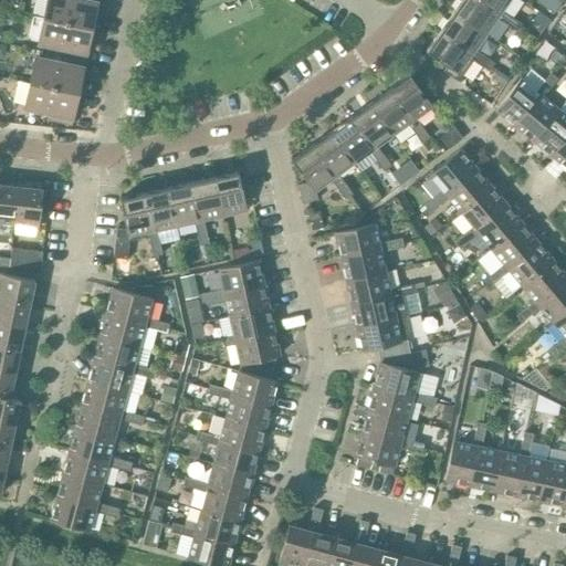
[(98,0),(48,0),(44,18),(87,27),(91,11),(96,12),(98,0)]
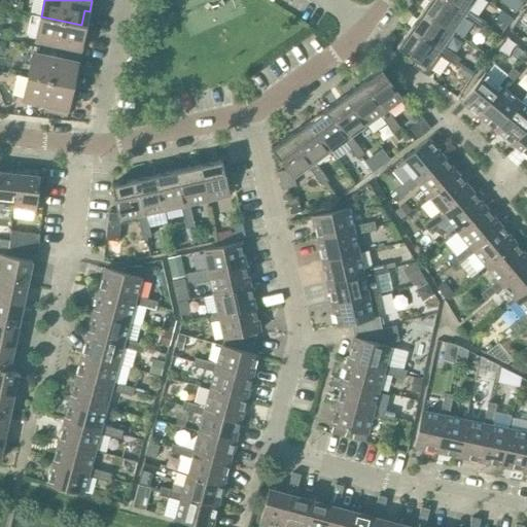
[(447,0),(429,0),(422,10),(453,31),(463,16),(472,23),(477,15),(468,9),(465,13),(447,0)]
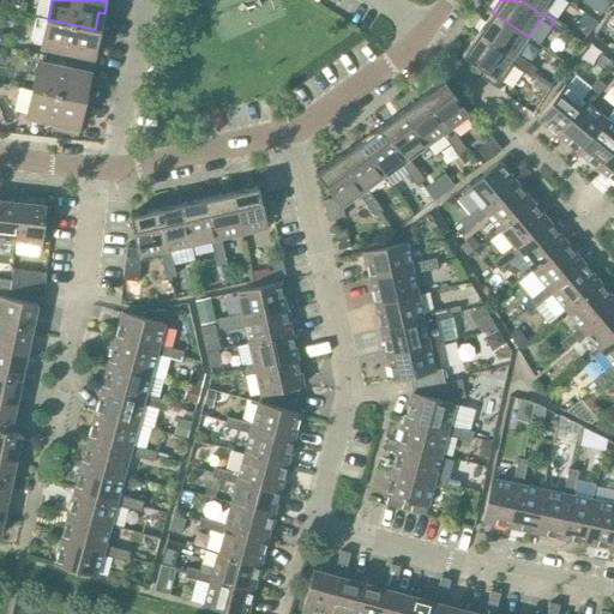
[(521,0),(542,16),(546,11),(553,0),(521,0)]
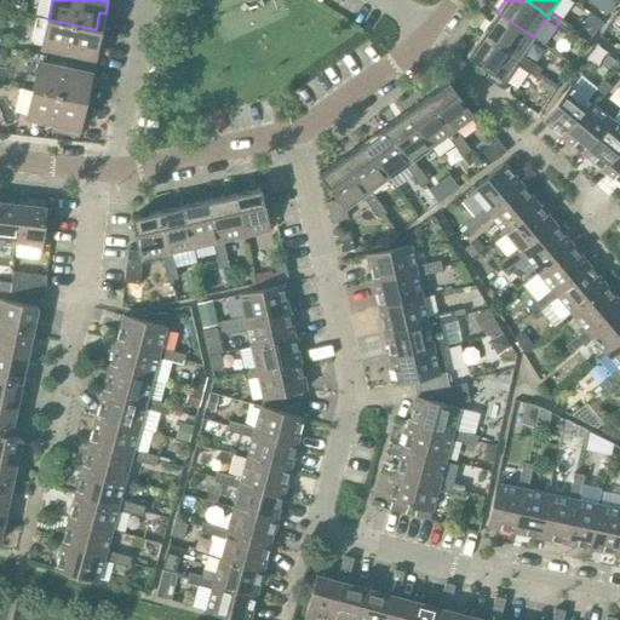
[(497,12),(482,34),(517,58),(521,55),(533,36),(497,12)]
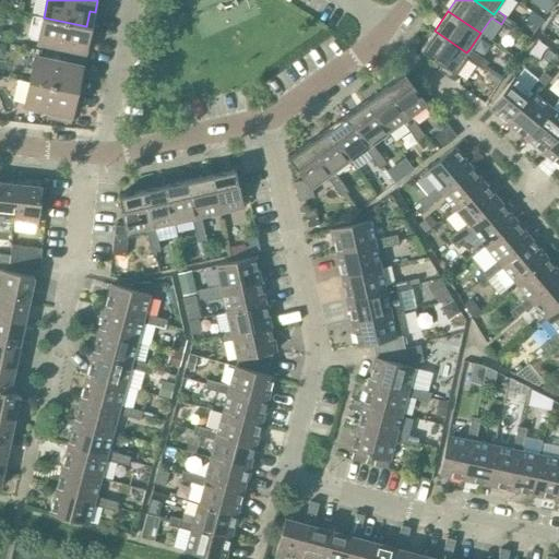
[(543,20),(532,12),(525,20),(537,28),(543,20)]
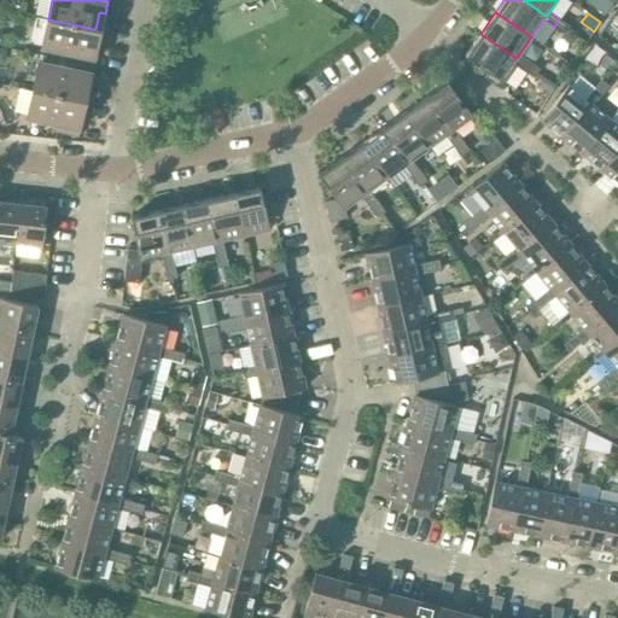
[(95,29),(48,19),(36,17),(31,40),(35,45),(42,46),(68,52),(65,60),(94,66),(98,48),(91,46),(95,29)]
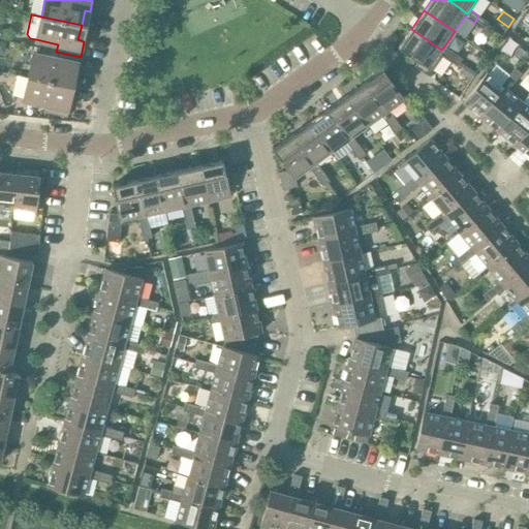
[(488,23),(478,16),(474,23),(484,30),(488,23)]
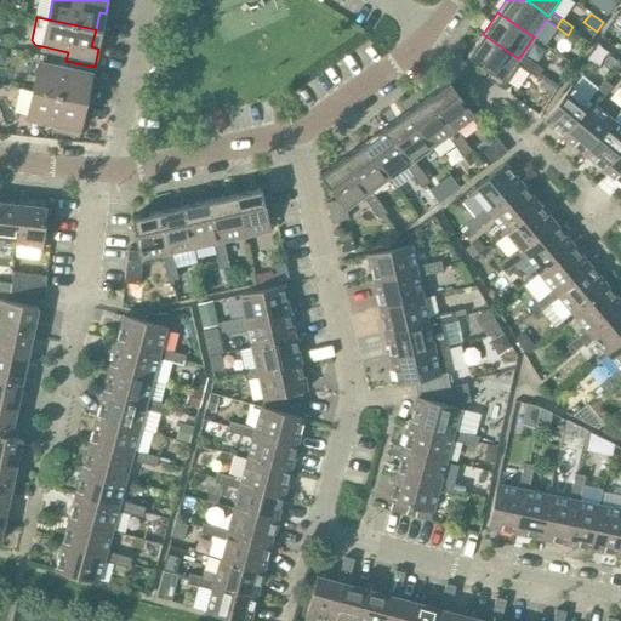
[(483,34),(467,56),(490,72),(486,78),(503,90),(519,66),(527,70),(533,62),(522,55),(518,58),(483,34)]
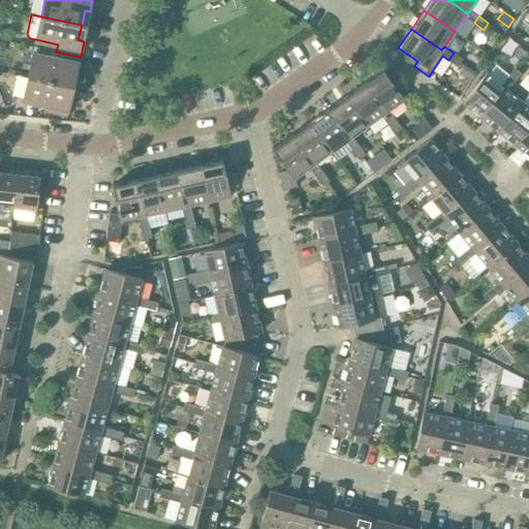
[(28,76),(68,86),(71,70),(76,71),(81,57),(56,52),(55,59),(33,54),(28,76)]
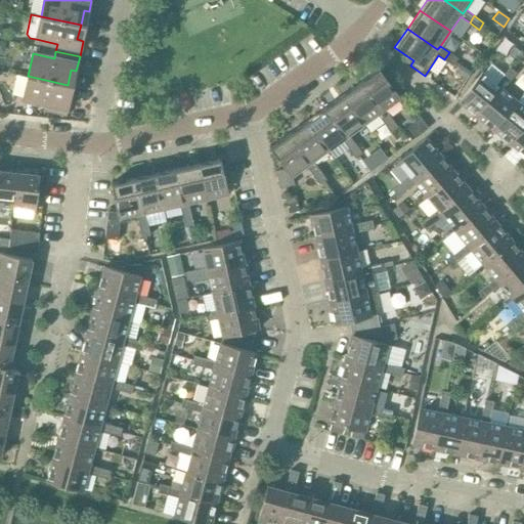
[(444,59),(445,60),(453,66),(459,58),(449,52),(444,59)]
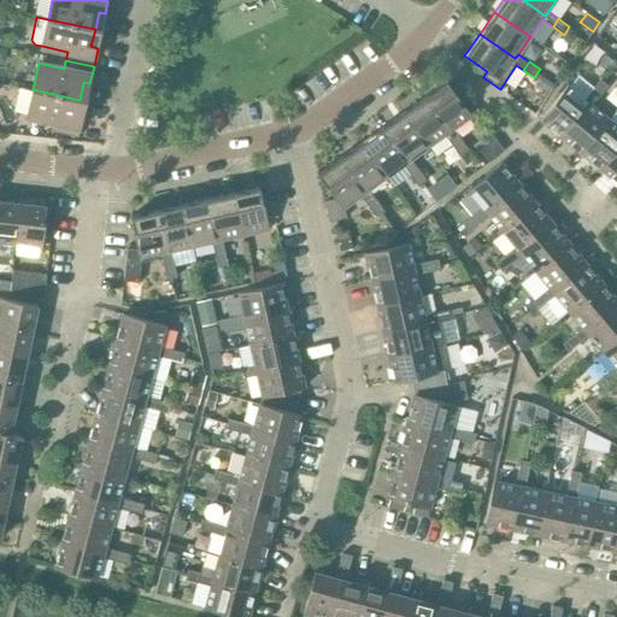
[(600,97),(609,86),(600,80),(592,90),(600,97)]
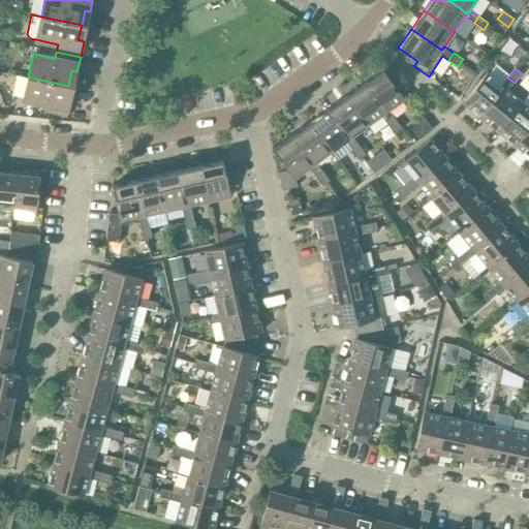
[(382,69),(364,83),(385,113),(389,111),(404,99),(382,69)]
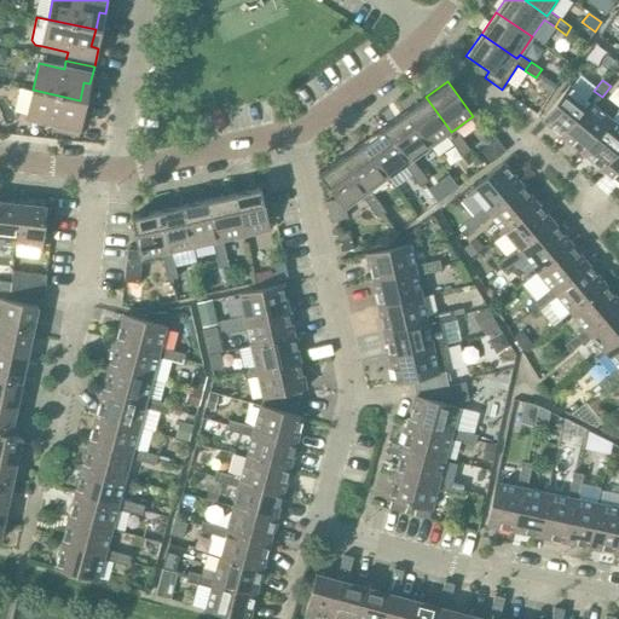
[(586,100),(570,86),(542,120),(562,137),(590,103),(586,100)]
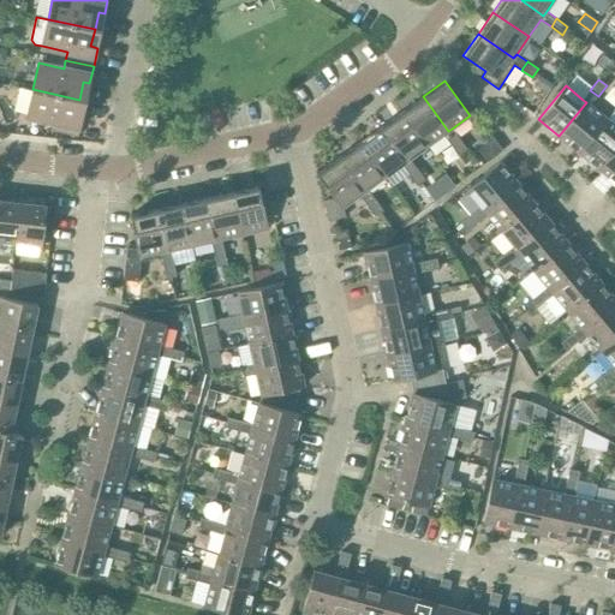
[(79,100),(33,89),(28,117),(52,121),(51,130),(78,136),(82,118),(76,117),(79,100)]
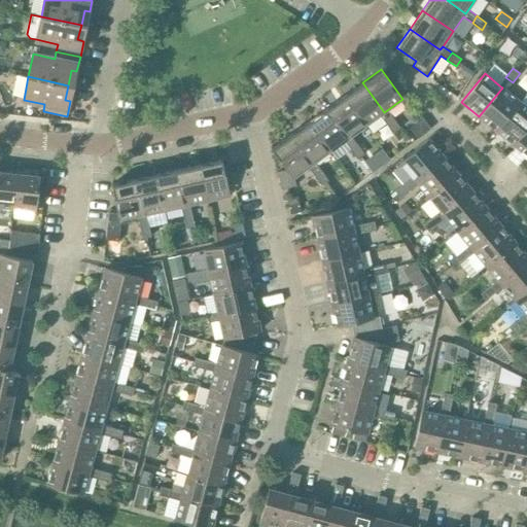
[(505,77),(499,85),(502,88),(479,116),(496,131),(520,102),(505,91),(513,82),(505,77)]
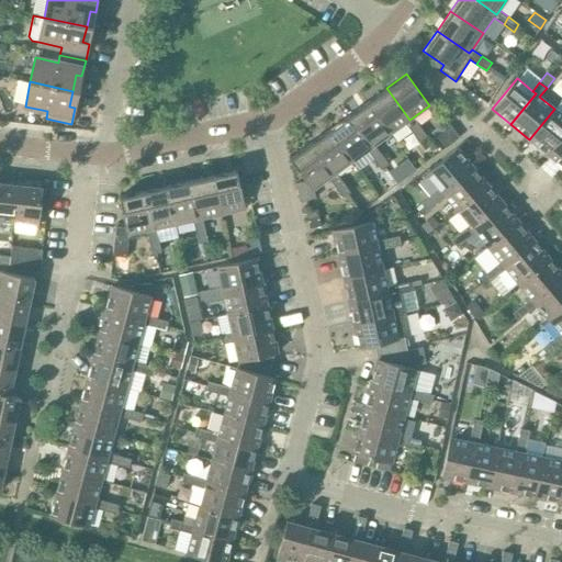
[(420,127),(413,117),(409,120),(386,88),(367,102),(390,134),(406,123),(413,132),(420,127)]
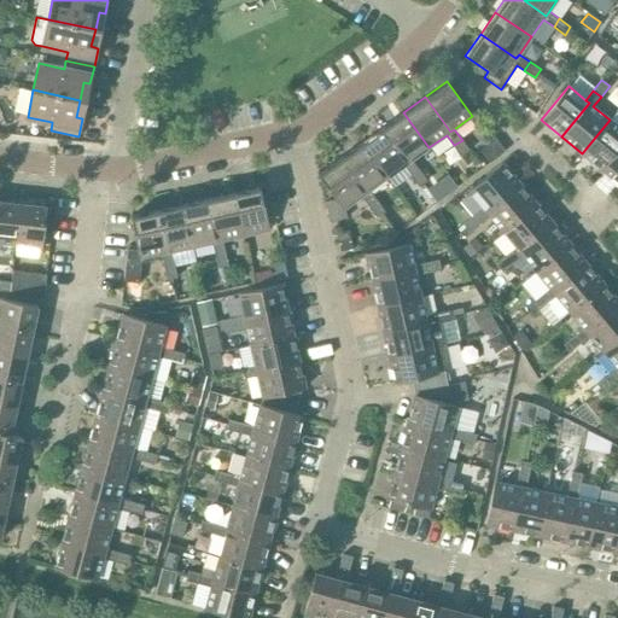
[(412,159),(429,147),(403,112),(383,128),(408,163),(412,159)]
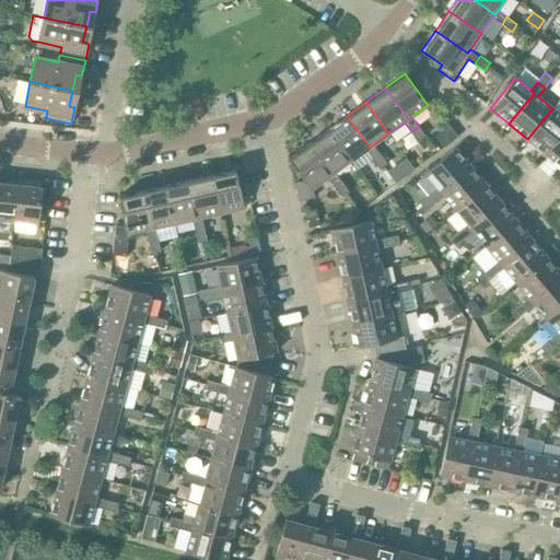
[(559,135),(559,114),(552,108),(527,139),(545,153),(559,135)]
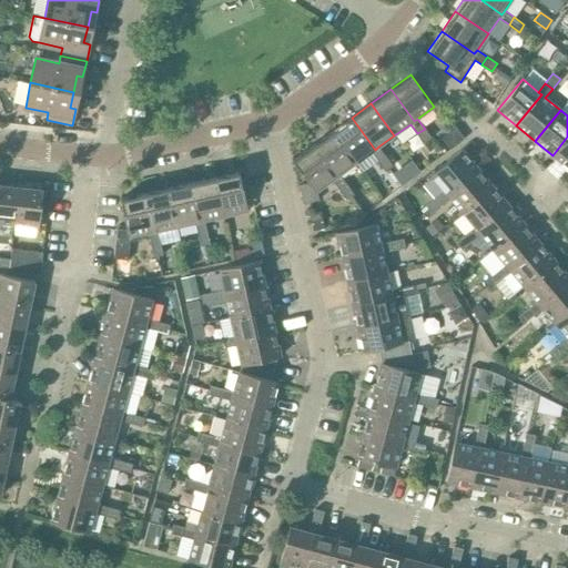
[(352,118),(332,131),(355,163),(372,152),(378,162),(386,156),(378,146),(375,150),(352,118)]
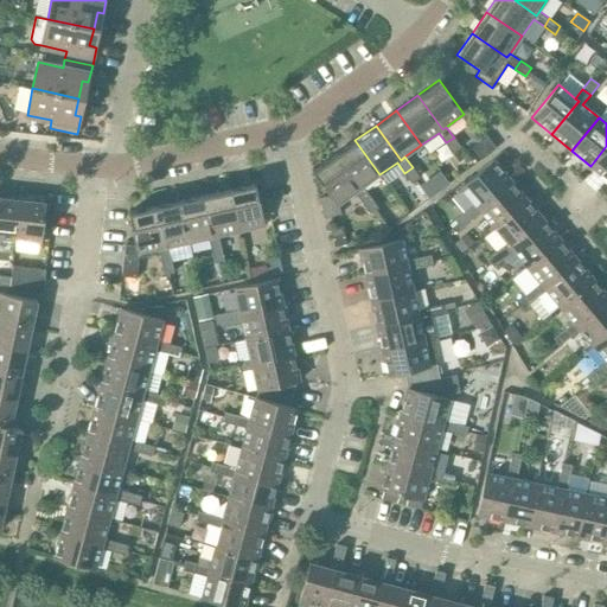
[(446,142),(453,154),(461,148),(454,138),(446,142)]
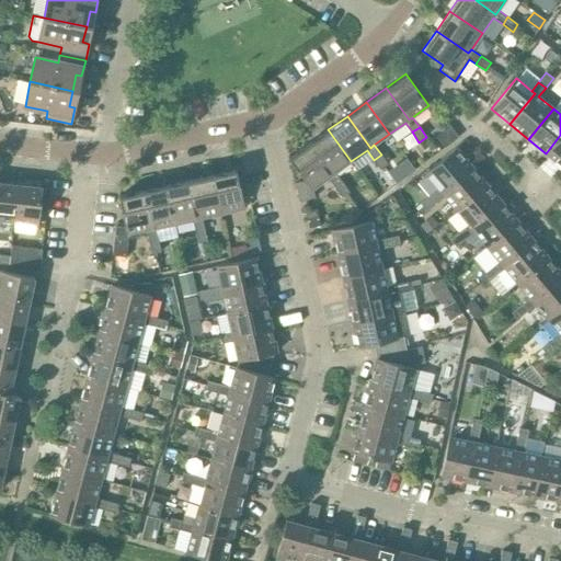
[(328,129),(309,144),(332,175),(335,173),(351,161),(328,129)]
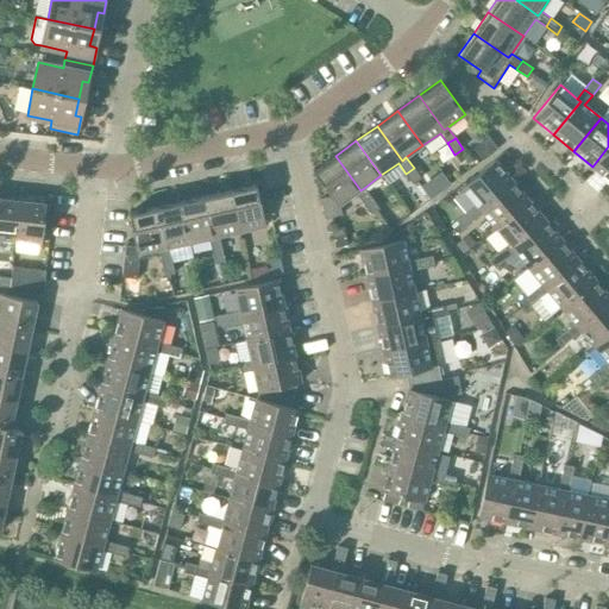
[(608,146),(592,167),(608,180),(608,146)]
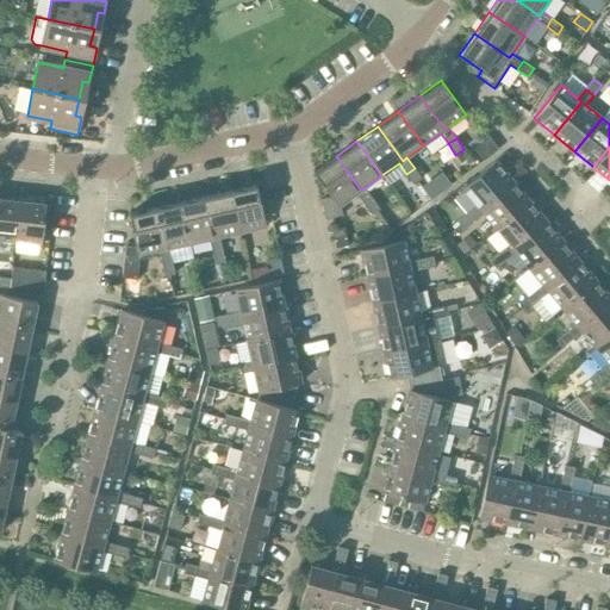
[(373,198),(365,188),(361,191),(336,156),(315,172),(332,198),(321,200),(325,219),(342,216),(340,206),(358,193),(365,204),(373,198)]
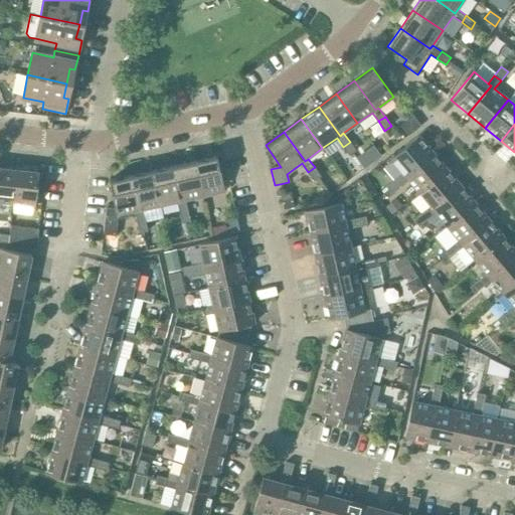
[(399,186),(407,180),(405,176),(433,153),(418,136),(391,159),(402,173),(394,180),(399,186)]
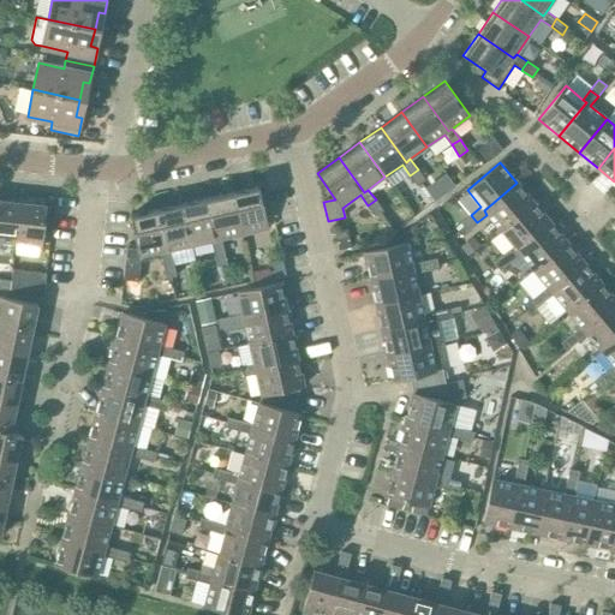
[(410,175),(417,186),(425,180),(418,169),(410,175)]
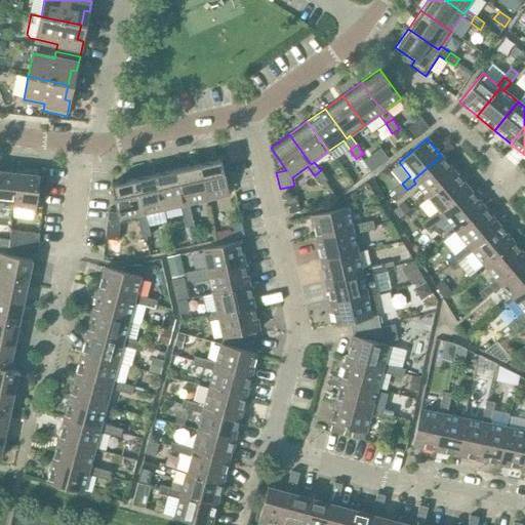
[(413,179),(415,184),(428,197),(455,173),(441,156),(413,179)]
